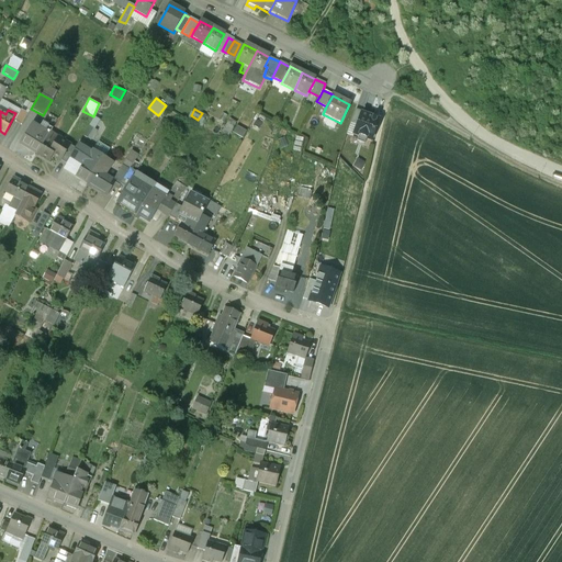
[(356,110),(350,123),(357,125),(361,114),(362,114),(362,112),(356,110)]
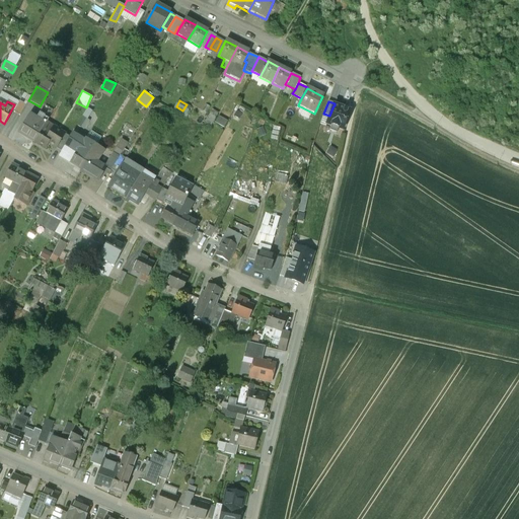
[(335,105),(334,105),(329,116),(326,125),(343,130),(350,110),(335,105)]
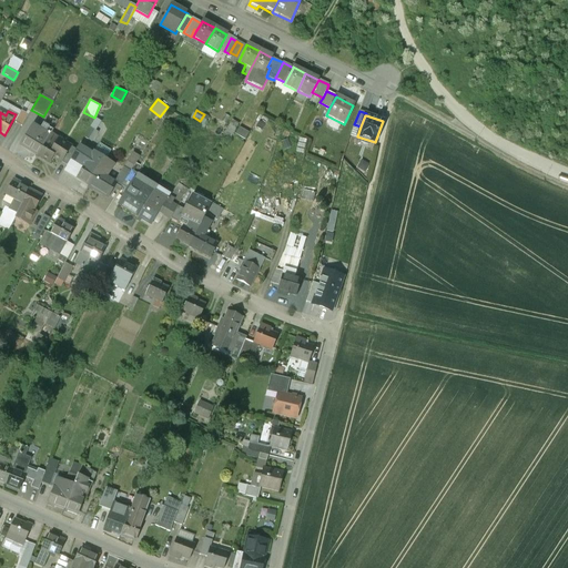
[(26,120),(19,117),(16,122),(22,125),(26,120)]
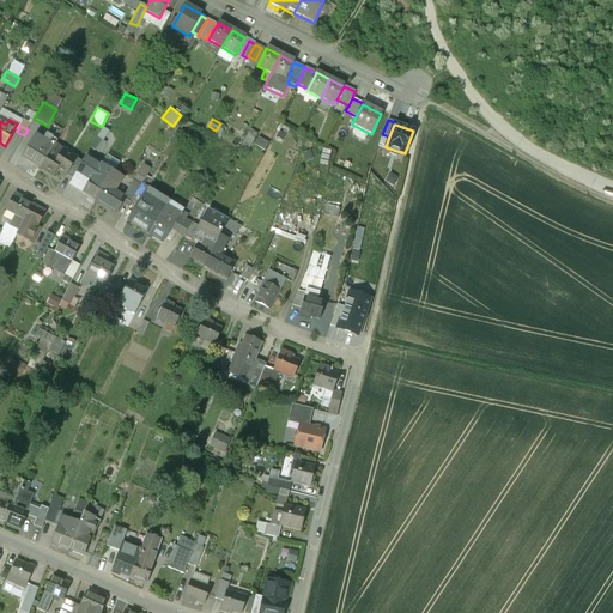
[(58,140),(46,134),(42,140),(35,135),(22,157),(41,168),(55,145),(58,140)]
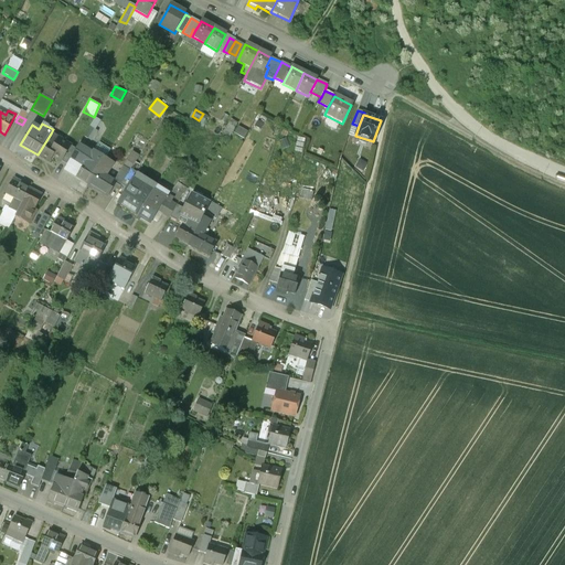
[(89,141),(96,129),(87,126),(82,137),(89,141)]
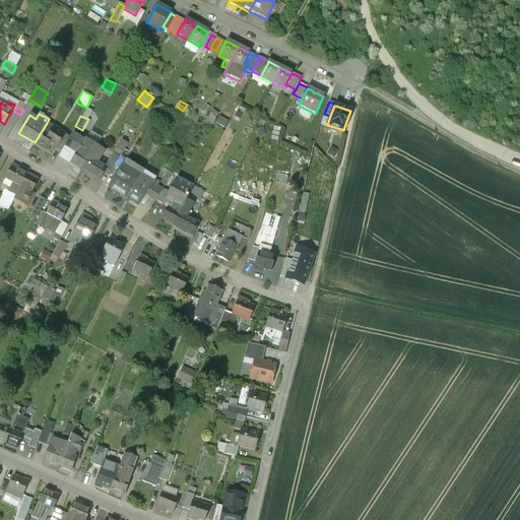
[(64,134),(47,123),(35,142),(45,149),(49,144),(56,148),(64,134)]
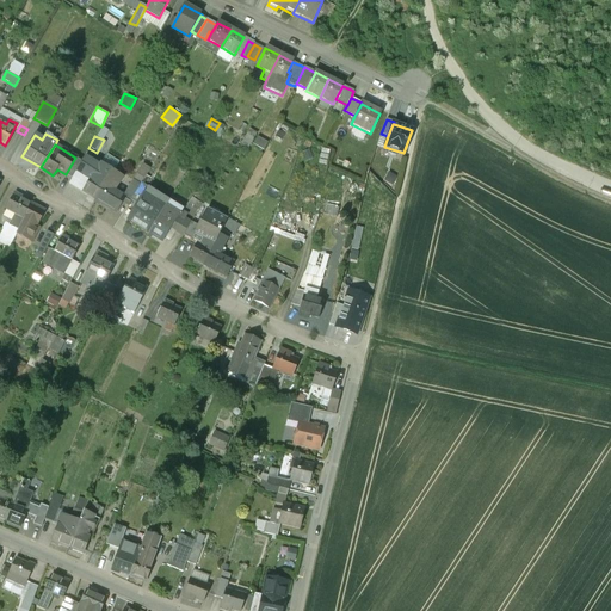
[(140,150),(130,144),(128,149),(137,155),(140,150)]
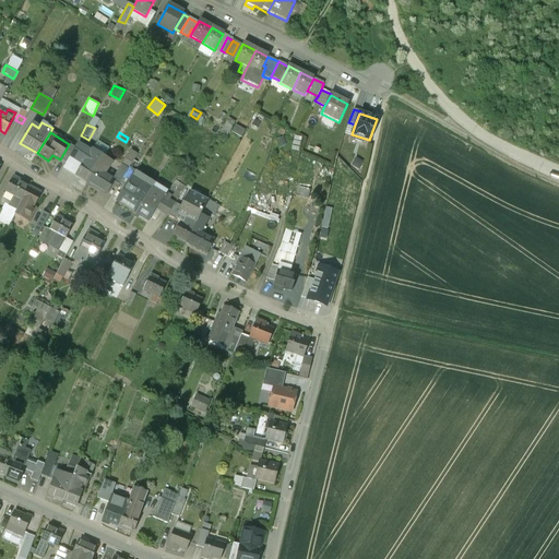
[(369,140),(352,134),(349,141),(367,147),(369,140)]
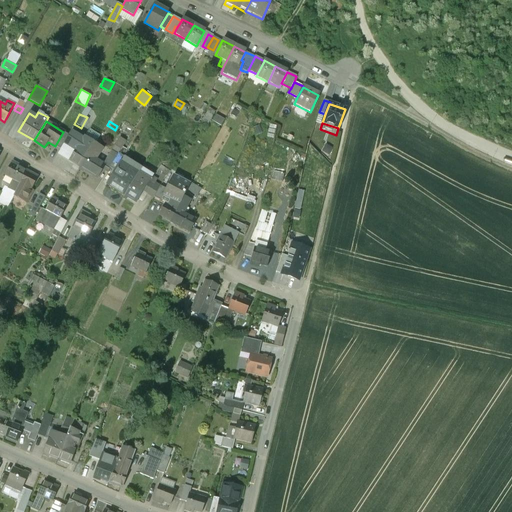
[(69,135),(63,144),(69,148),(72,144),(78,134),(72,130),(69,135)]
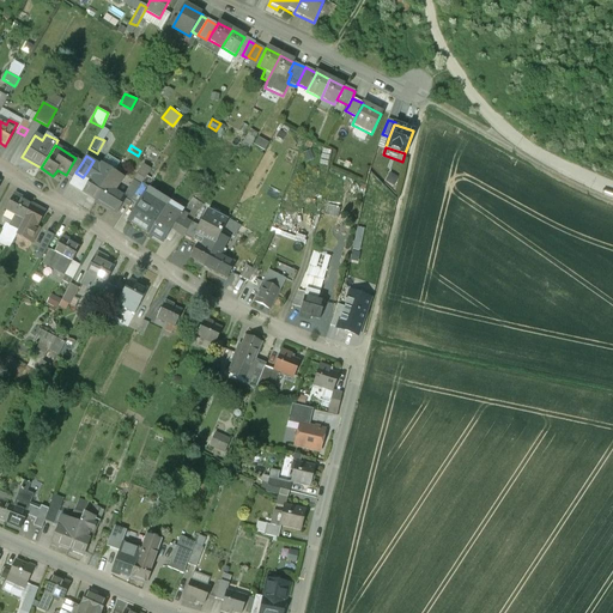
[(76,158),(66,175),(72,178),(76,173),(83,162),(76,158)]
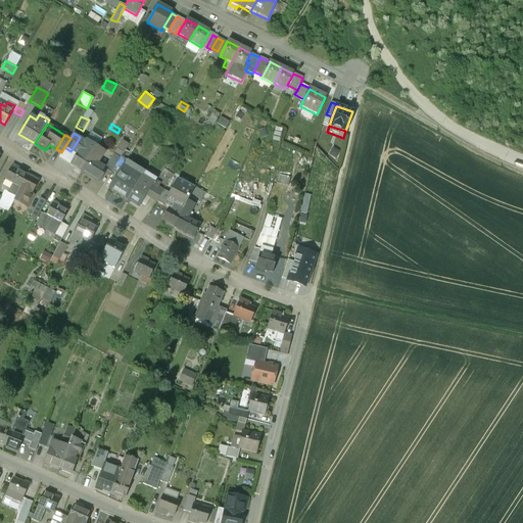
[(86,141),(80,137),(74,147),(79,151),(70,163),(82,171),(96,147),(86,140),(86,141)]
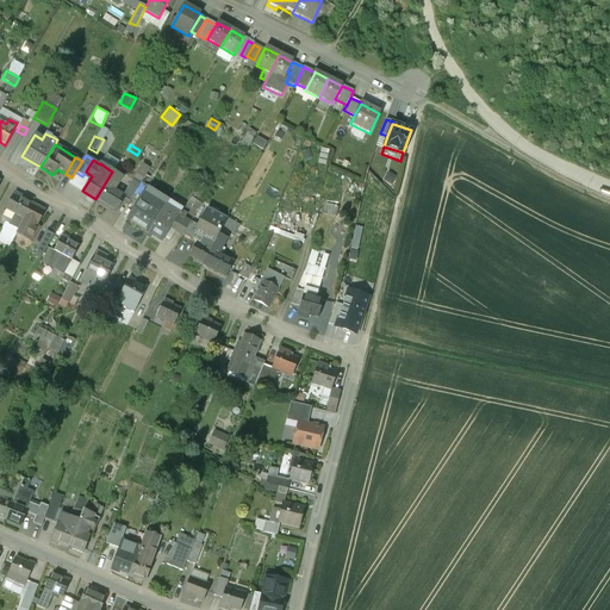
[(142,167),(135,179),(141,182),(149,170),(142,167)]
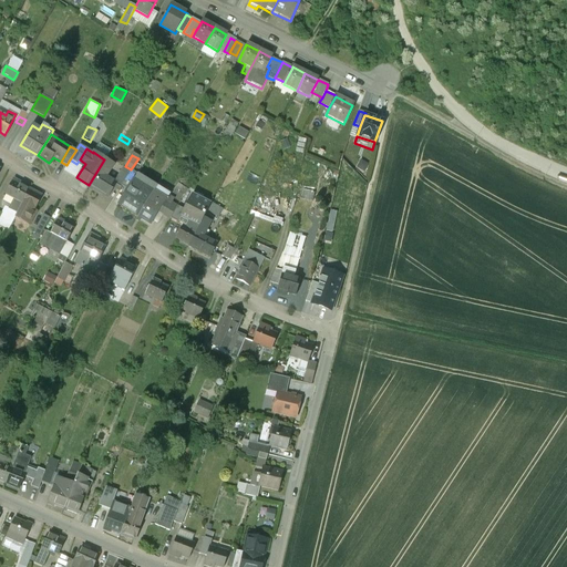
[(114,182),(105,176),(113,165),(104,160),(89,185),(107,197),(115,185),(116,183),(114,182)]
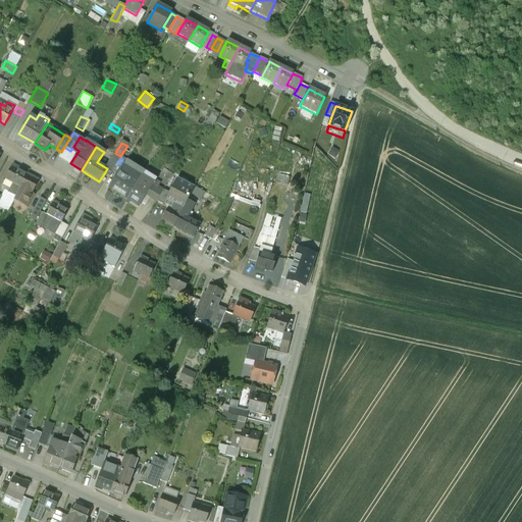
[(127,160),(120,156),(117,162),(113,169),(119,172),(119,173),(124,164),(127,160)]
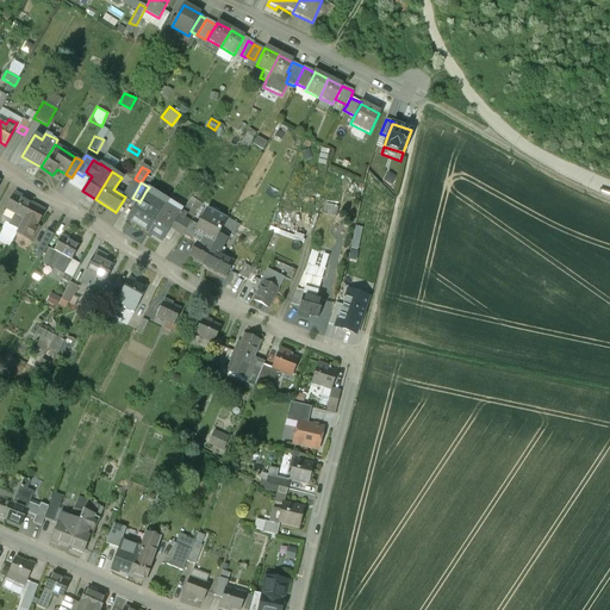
[(130,185),(123,195),(125,197),(124,199),(130,203),(132,198),(137,190),(130,185)]
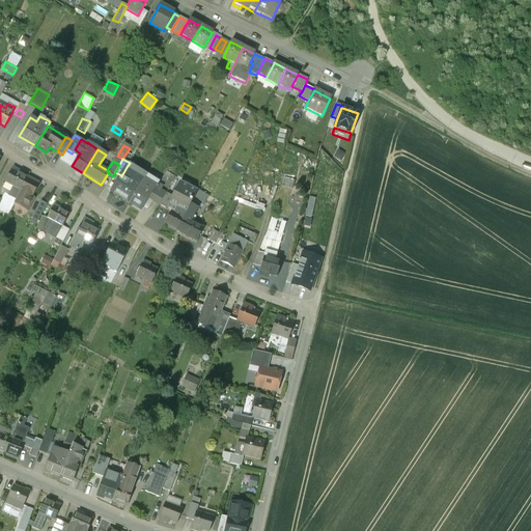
[(144,178),(127,167),(121,176),(121,175),(111,192),(129,203),(144,178)]
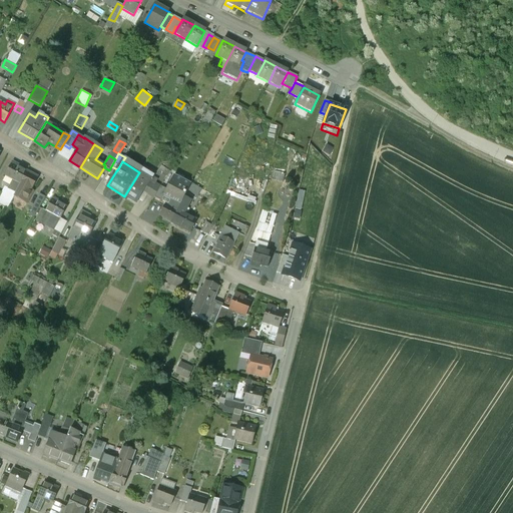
[(26,171),(17,166),(18,164),(13,162),(6,176),(20,183),(26,171)]
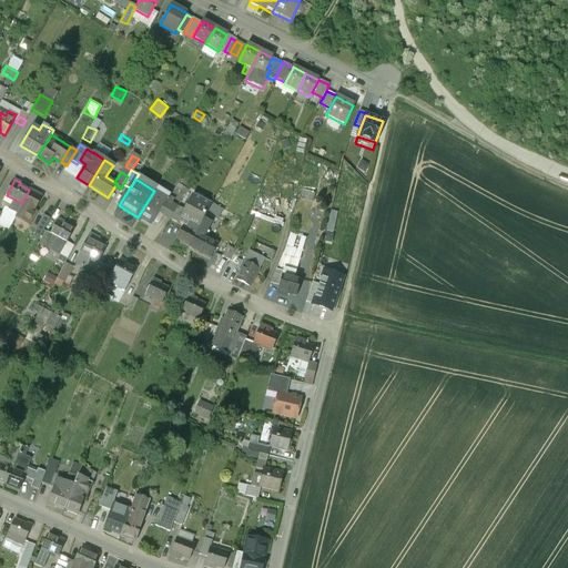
[(22,203),(14,216),(28,224),(36,211),(33,210),(41,195),(29,190),(22,203)]
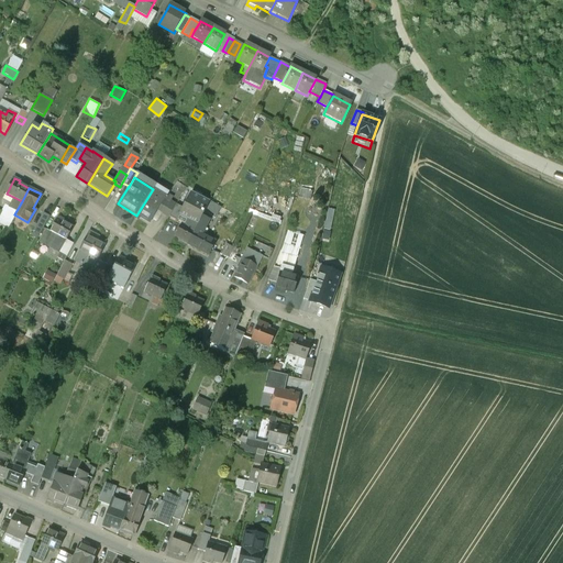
[(166,197),(153,189),(136,216),(148,222),(156,210),(157,211),(158,210),(163,213),(170,201),(165,199),(166,197)]
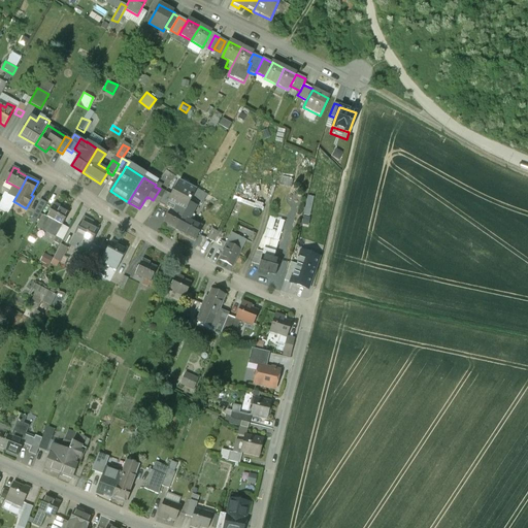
[(195,193),(178,184),(175,190),(174,190),(171,196),(169,202),(175,206),(173,211),(171,210),(164,223),(175,229),(191,200),(195,193)]
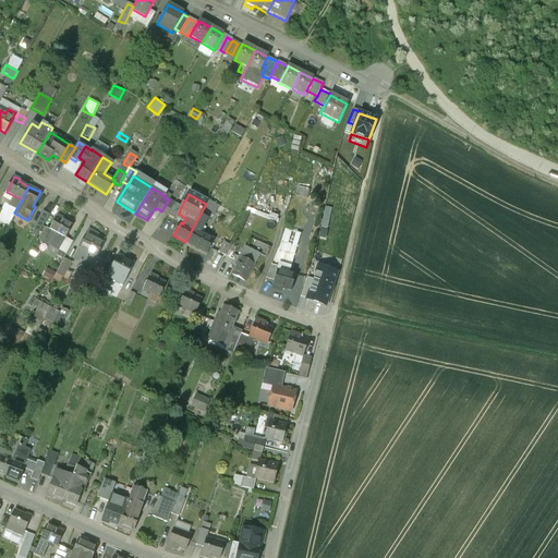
[(169,199),(161,211),(167,215),(174,203),(169,199)]
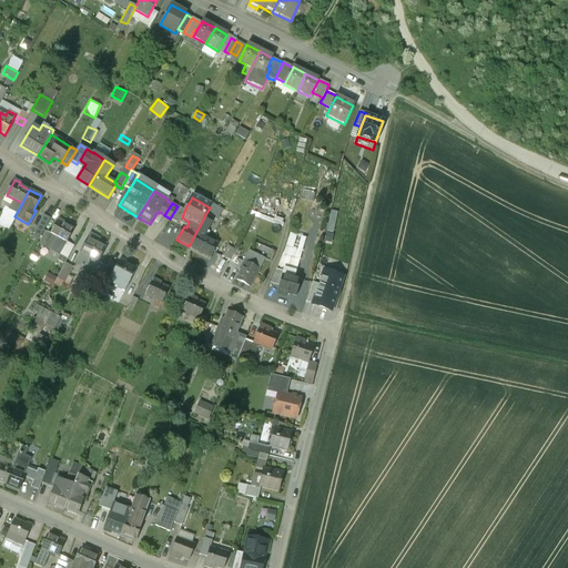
[(184,211),(178,206),(170,219),(179,223),(182,217),(184,211)]
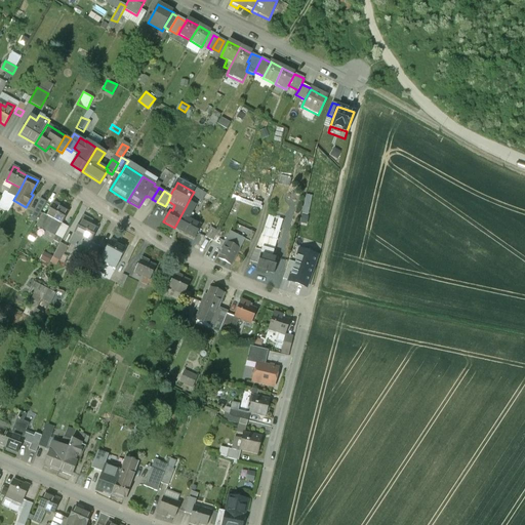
[(201,226),(188,217),(190,213),(191,214),(197,203),(190,199),(174,228),(194,238),(201,226)]
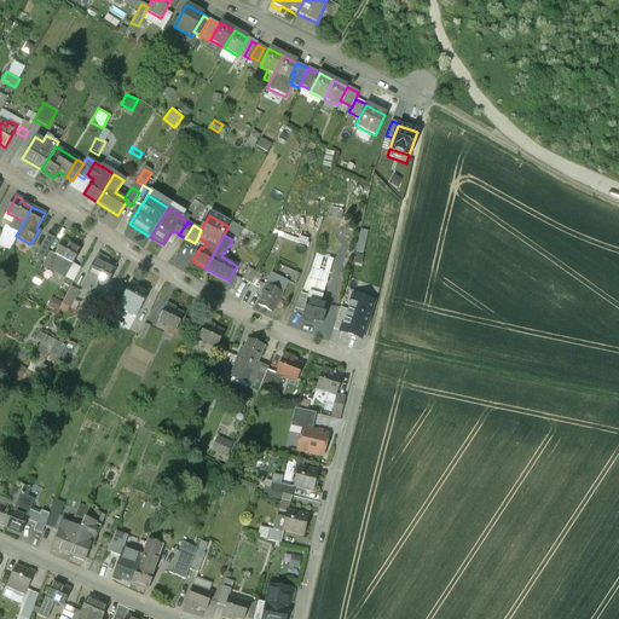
[(47,236),(38,254),(44,258),(55,239),(47,236)]
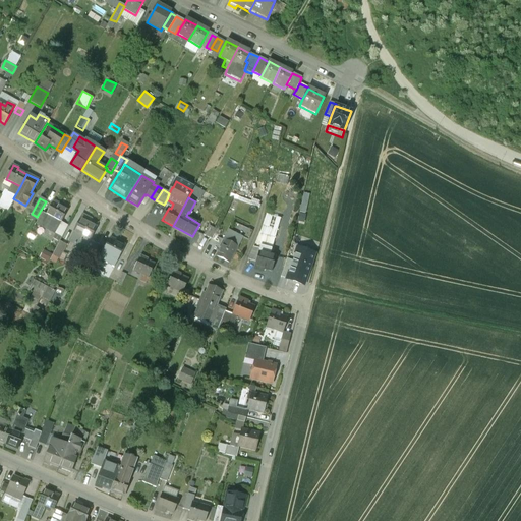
[(58,201),(54,199),(46,214),(44,213),(37,224),(54,233),(55,232),(61,222),(67,210),(57,205),(58,201)]
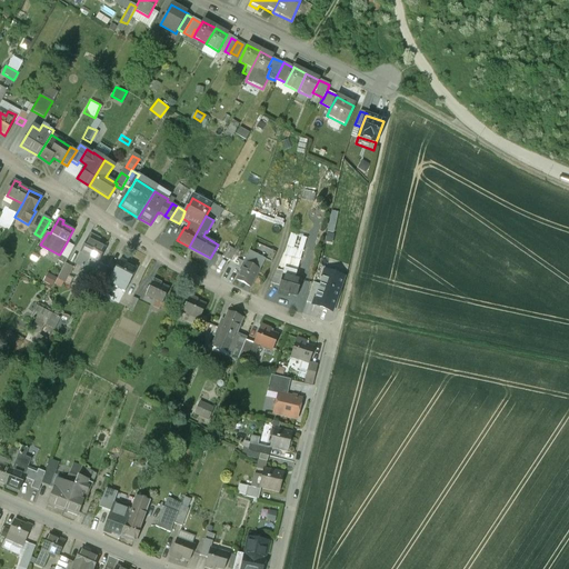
[(106,249),(95,242),(95,241),(90,239),(82,255),(98,262),(106,249)]
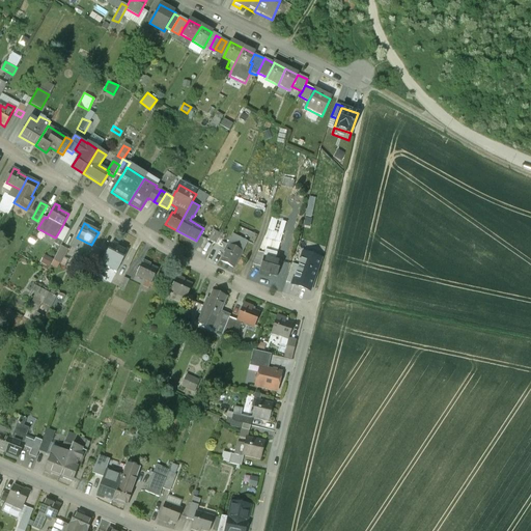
[(236,225),(233,232),(252,242),(255,234),(236,225)]
